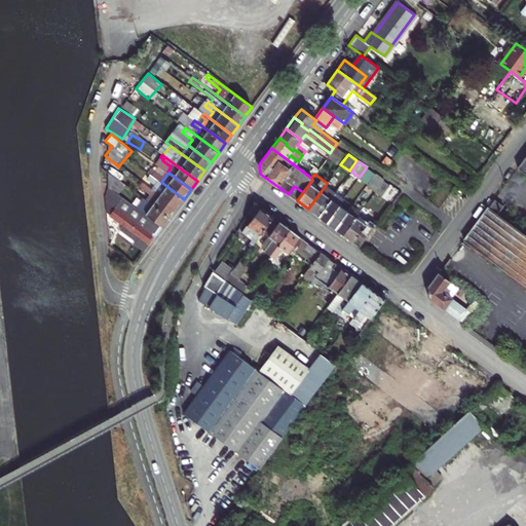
[(375,191),(382,181),(384,180),(375,174),(367,185),(375,191)]
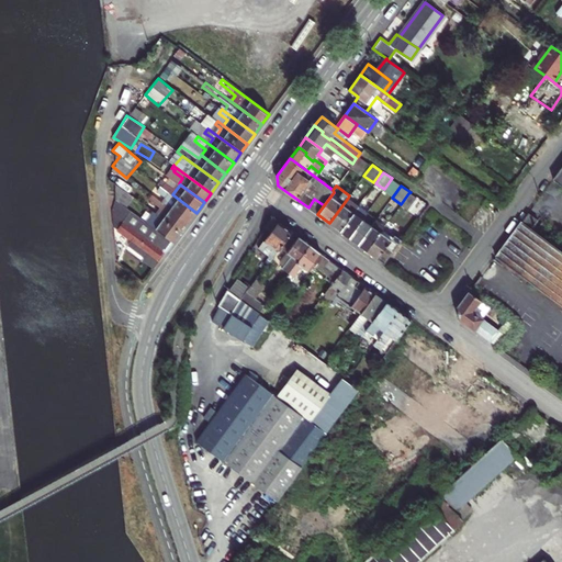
[(416,199),(408,193),(401,204),(400,206),(407,211),(416,199)]
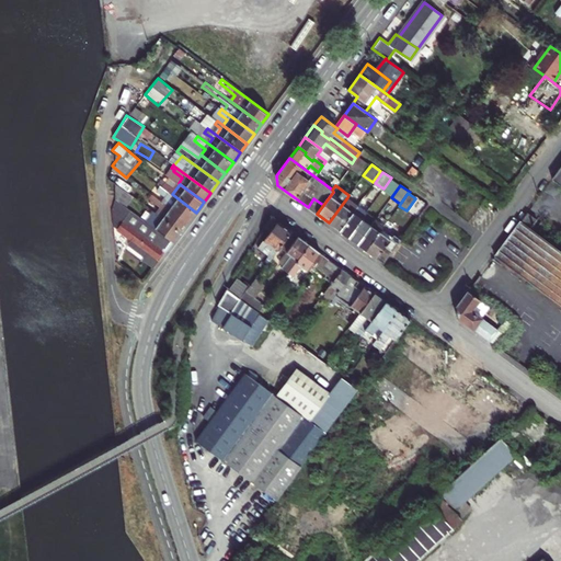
[(164,204),(167,205),(189,221),(196,213),(172,194),(164,204)]
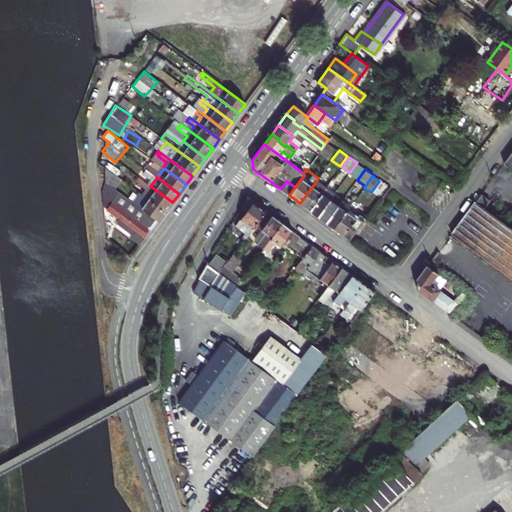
[(327,187),(317,180),(300,203),(310,210),(327,187)]
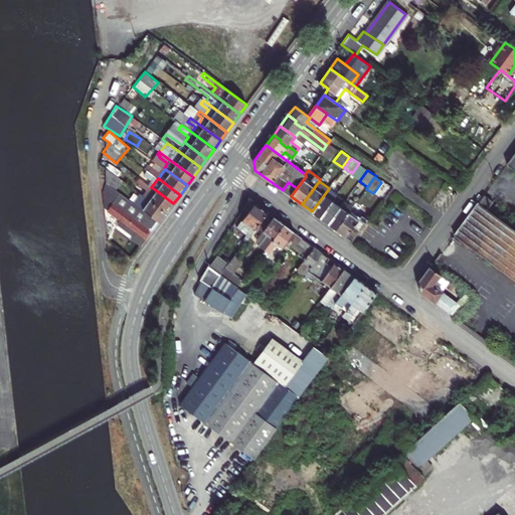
[(151,228),(153,230),(159,222),(128,198),(107,183),(104,194),(113,201),(115,203),(151,228)]
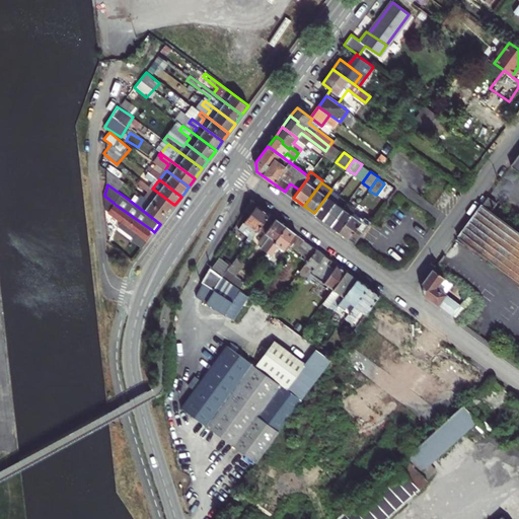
[(147,196),(145,198),(167,214),(174,205),(154,190),(149,197),(147,196)]
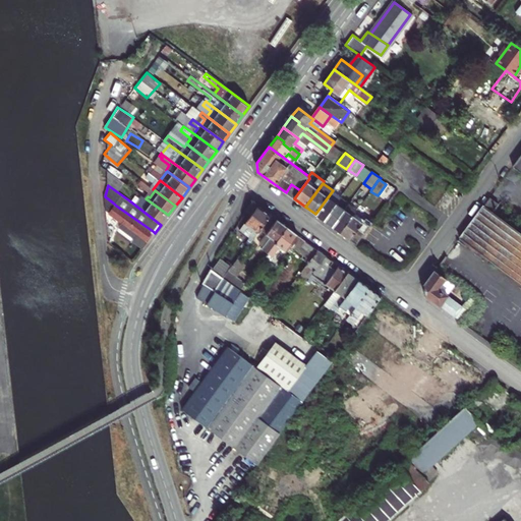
[(341,196),(333,190),(315,214),(324,220),(337,200),(341,196)]
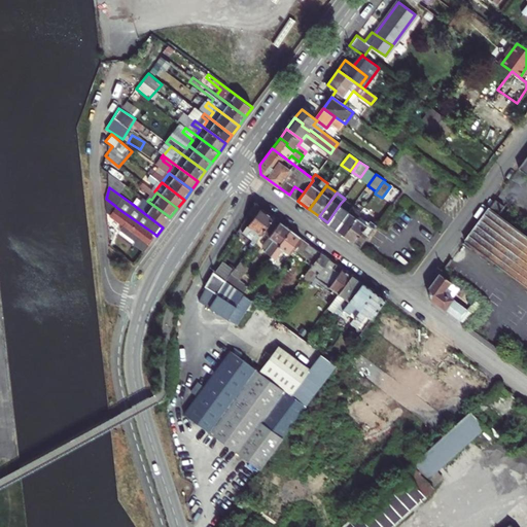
[(131,203),(163,227),(170,217),(147,201),(138,194),(131,203)]
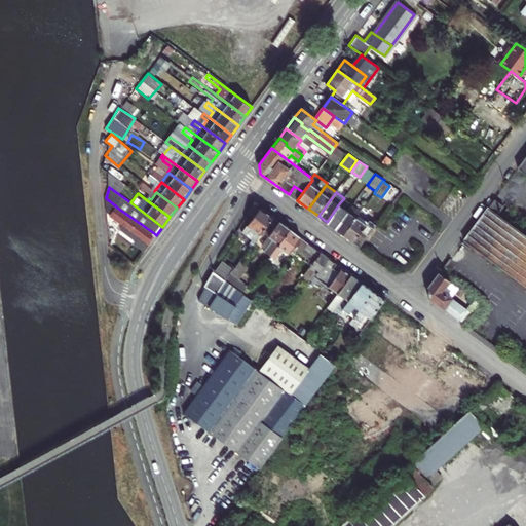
[(107,212),(110,214),(115,205),(106,198),(107,212)]
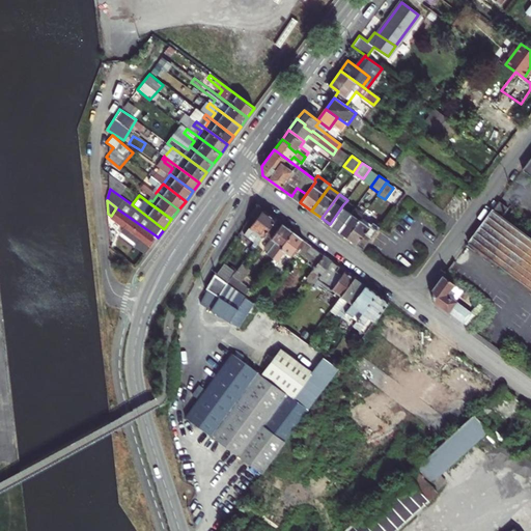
[(493,210),(502,217),(508,208),(499,201),(493,210)]
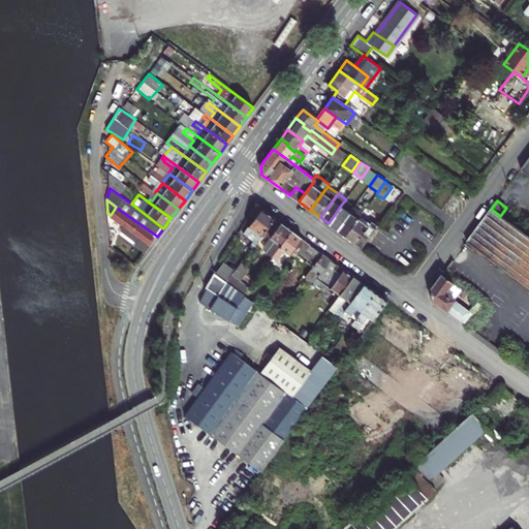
[(346,207),(342,204),(329,223),(337,229),(349,212),(344,209),(346,207)]
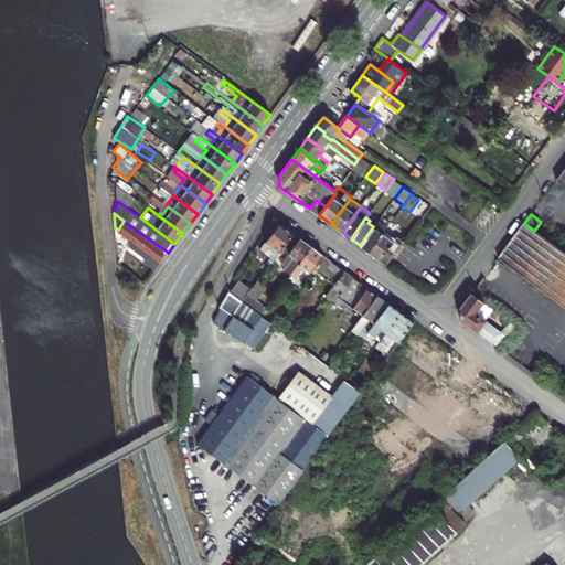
[(369,252),(385,230),(387,226),(379,220),(373,226),(360,245),(369,252)]
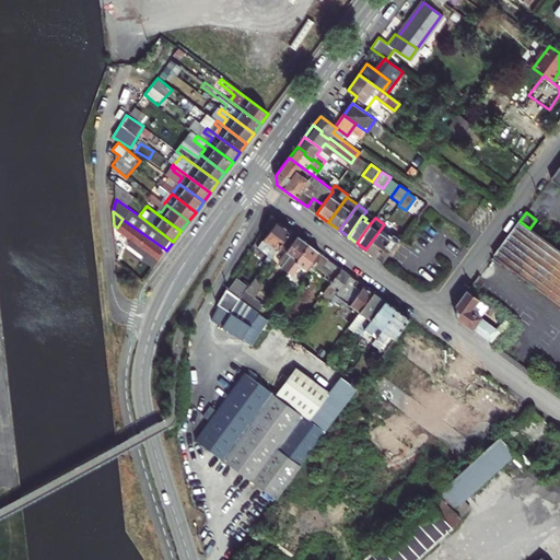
[(158,256),(164,248),(125,221),(123,219),(117,228),(118,229),(118,230),(135,242),(131,247),(143,256),(142,258),(154,268),(161,258),(158,256)]
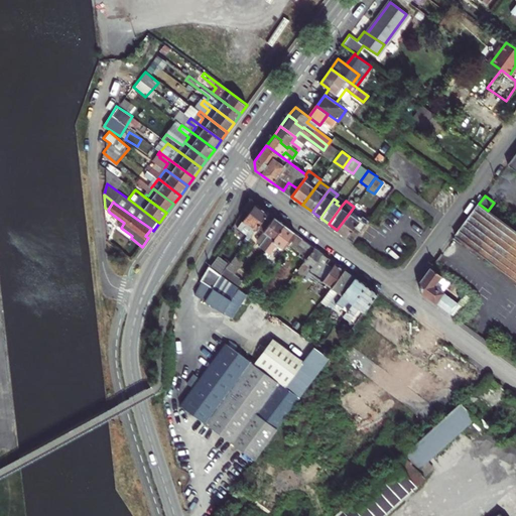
[(245,237),(247,239),(257,227),(267,213),(255,204),(238,228),(247,235),(245,237)]
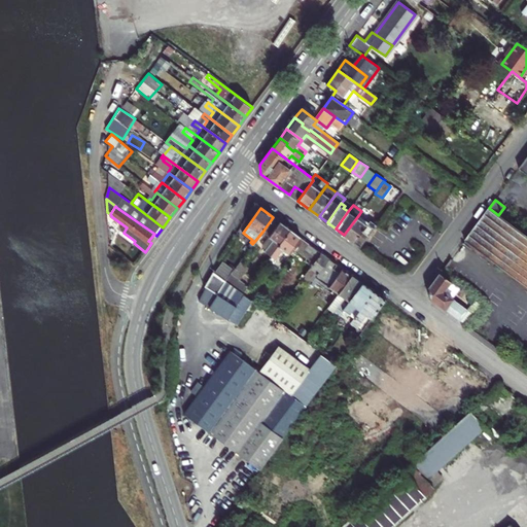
[(526,237),(498,215),(489,208),(465,241),(526,287),(526,237)]
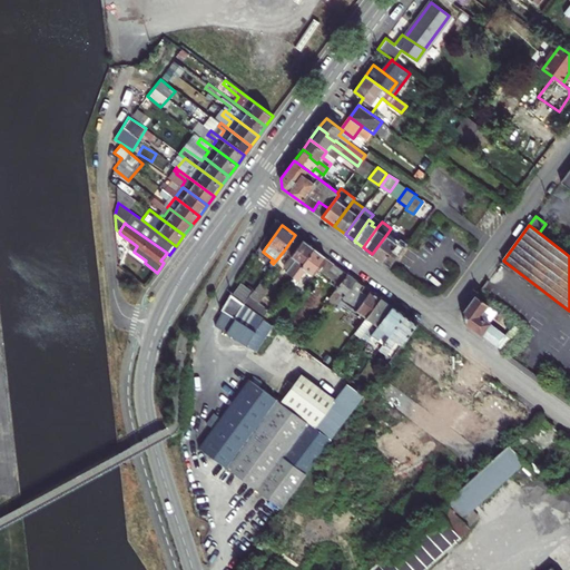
[(401,239),(389,232),(372,254),(383,263),(401,239)]
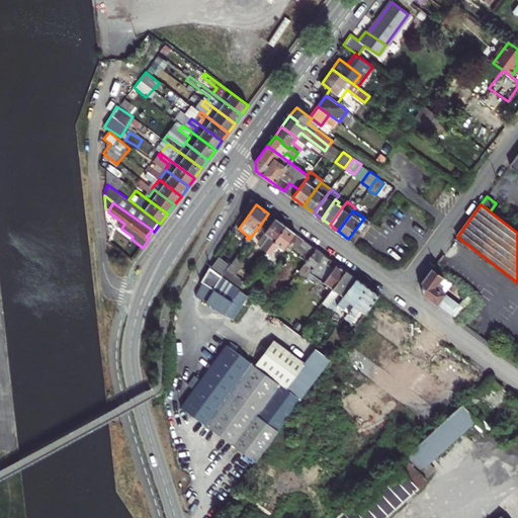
[(245,271),(249,274),(266,252),(285,226),(268,213),(258,228),(266,234),(259,243),(263,246),(245,271)]
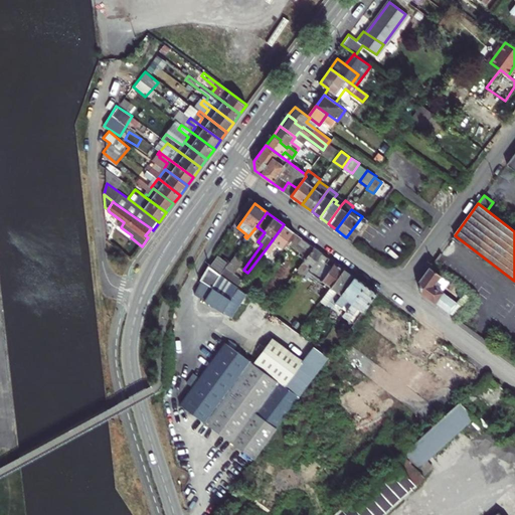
[(363,214),(362,216),(346,237),(353,242),(370,219),(363,214)]
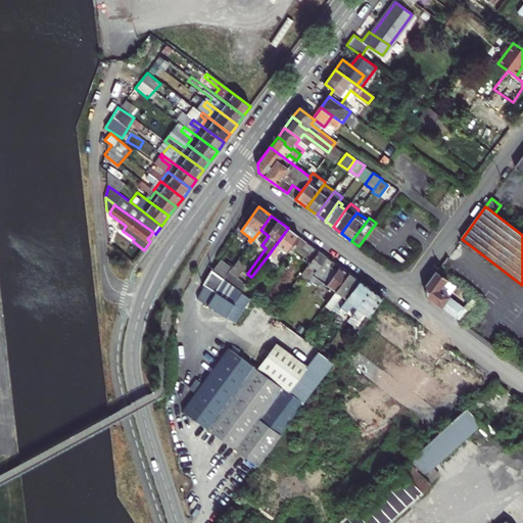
[(288,228),(269,254),(277,260),(284,250),(286,252),(291,246),(312,262),(319,250),(288,228)]
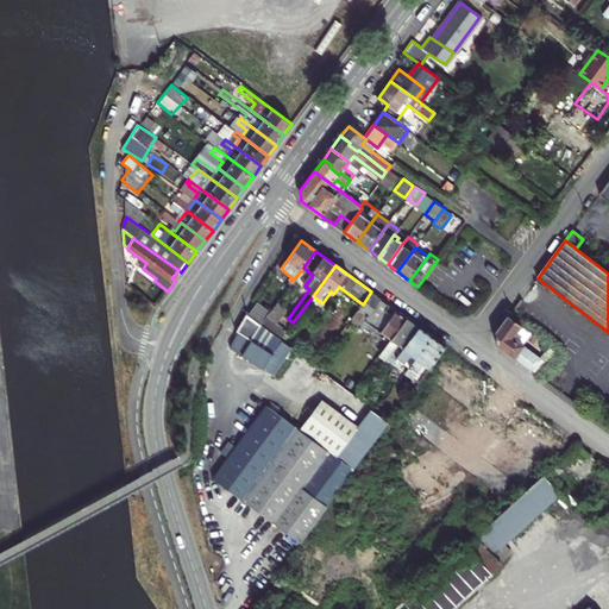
[(359,328),(381,299),(371,292),(363,305),(351,320),(357,322),(352,328),(347,326),(340,334),(350,341),(359,328)]
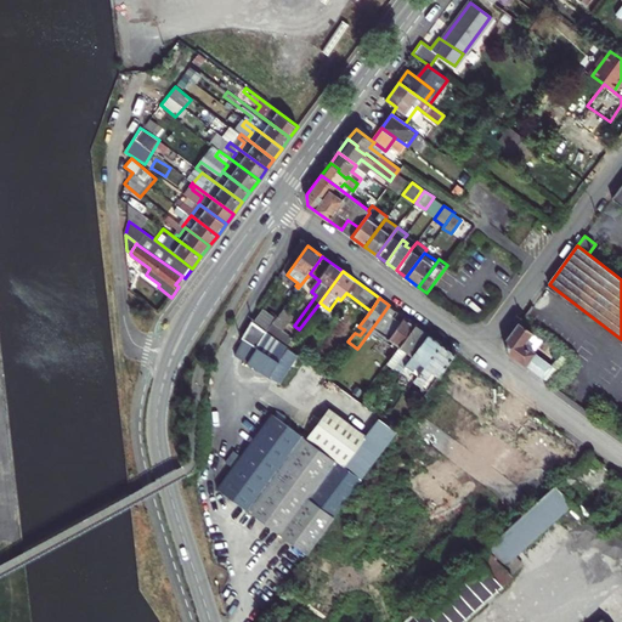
[(399,312),(389,305),(367,335),(371,338),(375,332),(399,348),(400,348),(416,324),(405,316),(401,321),(395,317),(399,312)]
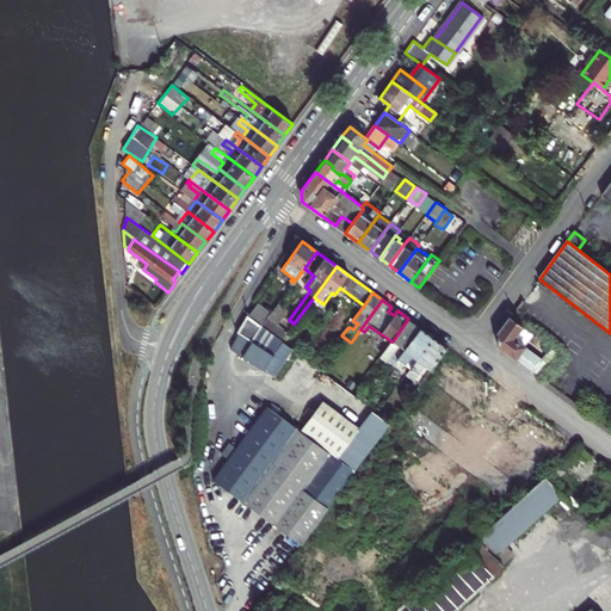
[(250,341),(257,333),(261,326),(247,315),(238,332),(242,335),(250,341)]
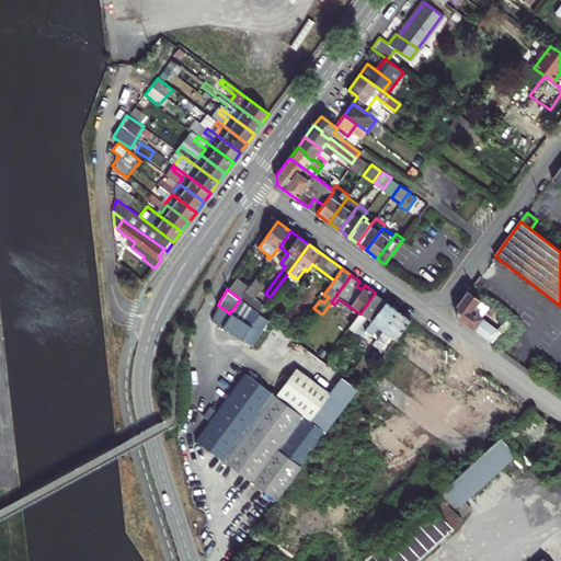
[(245,292),(240,299),(259,312),(264,305),(245,292)]
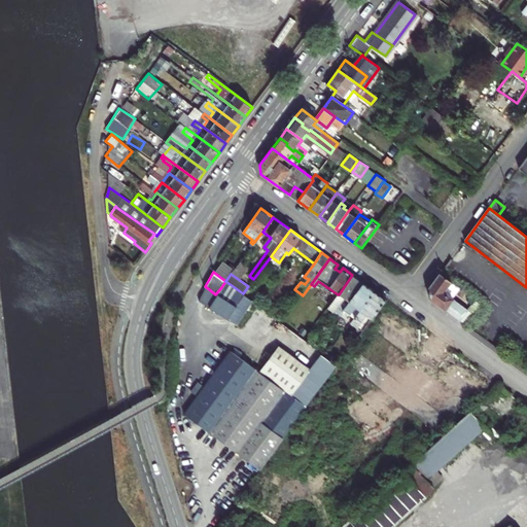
[(428,290),(430,299),(466,325),(483,305),(470,296),(463,307),(451,297),(459,287),(442,274),(441,274),(428,290)]
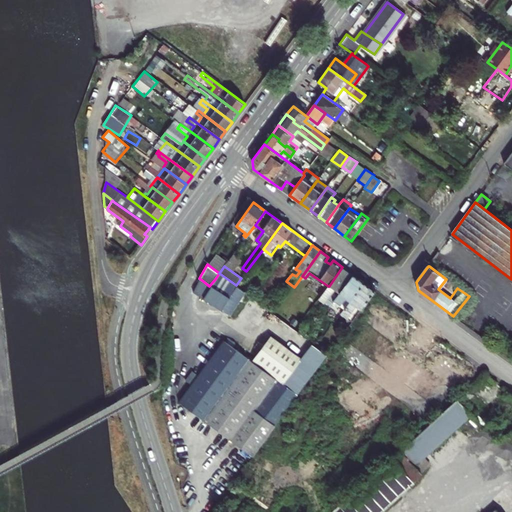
[(342,267),(329,286),(335,290),(325,302),(329,306),(352,275),(342,267)]
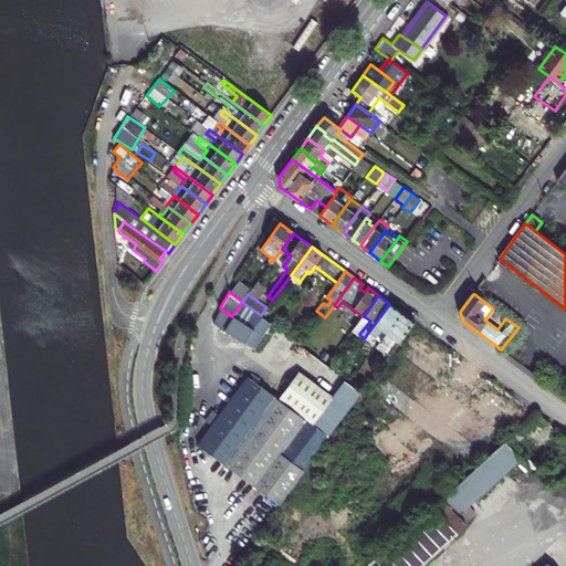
[(389,304),(364,338),(376,346),(401,312),(389,304)]
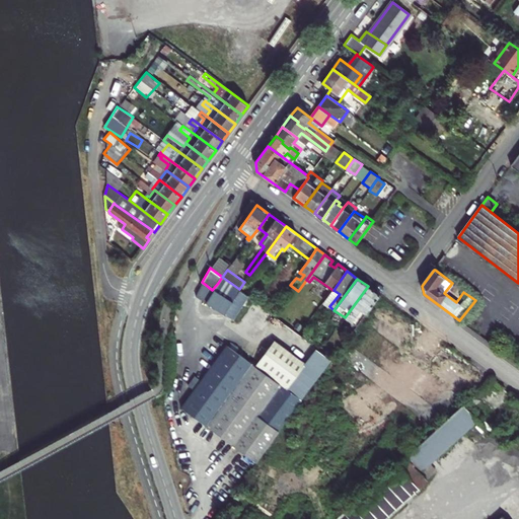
[(210,294),(204,290),(199,298),(224,314),(235,298),(227,293),(229,290),(218,283),(212,290),(210,294)]
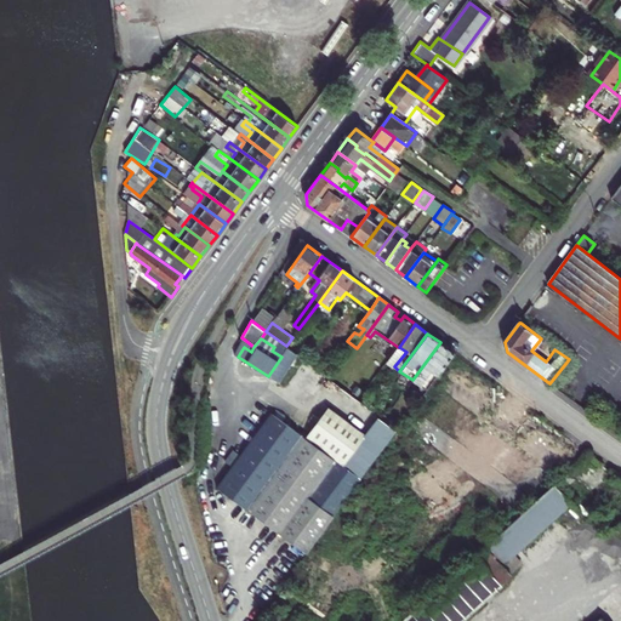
[(440,342),(412,380),(426,391),(455,353),(440,342)]
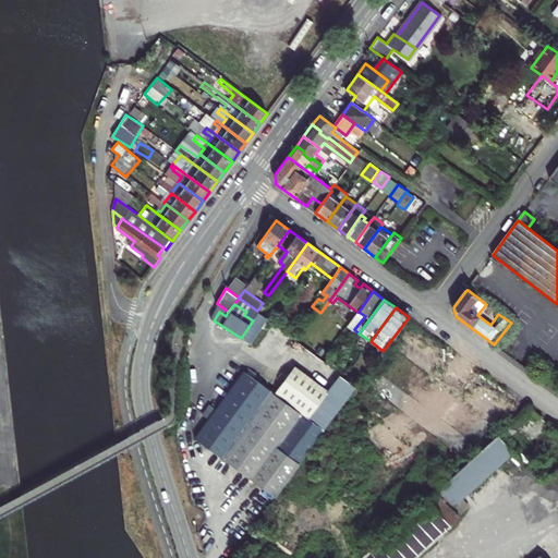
[(195,439),(274,499),(323,433),(307,421),(327,395),(293,368),(274,395),(244,372),(195,439)]
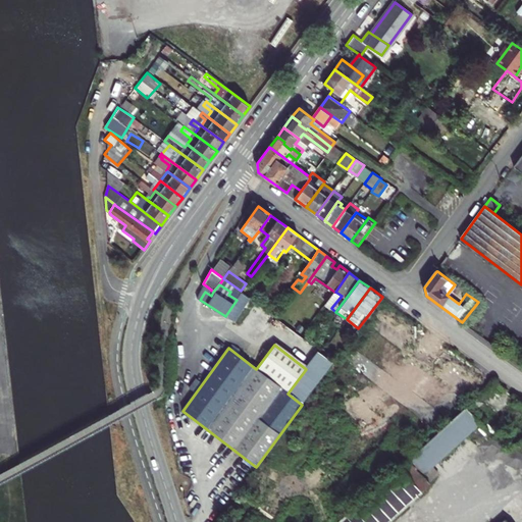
[(407,460),(421,476),(479,423),(465,407),(407,460)]
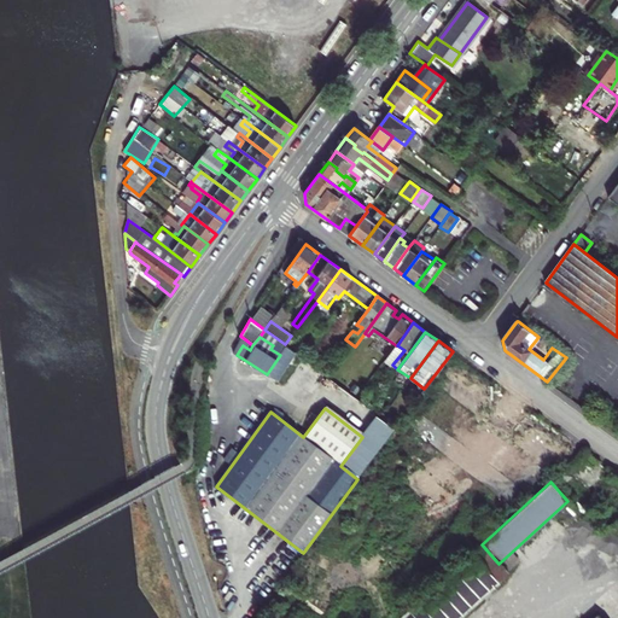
[(456,617),(507,573),(499,564),(482,544),(400,617),(456,617)]
